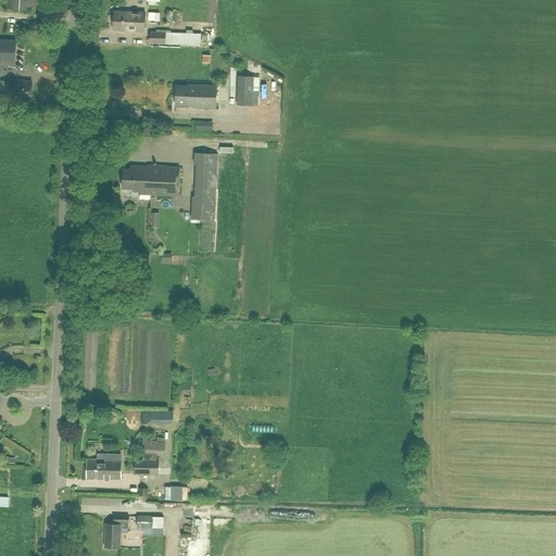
[(35,11),(36,0),(4,0),(4,9),(35,11)]
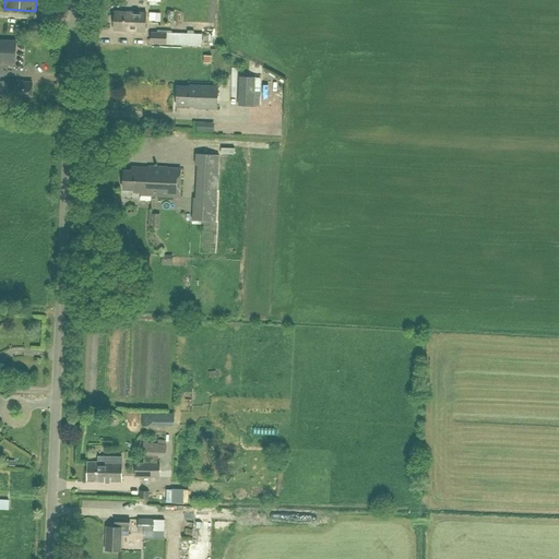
[(145,32),(146,13),(115,11),(114,30),(145,32)]
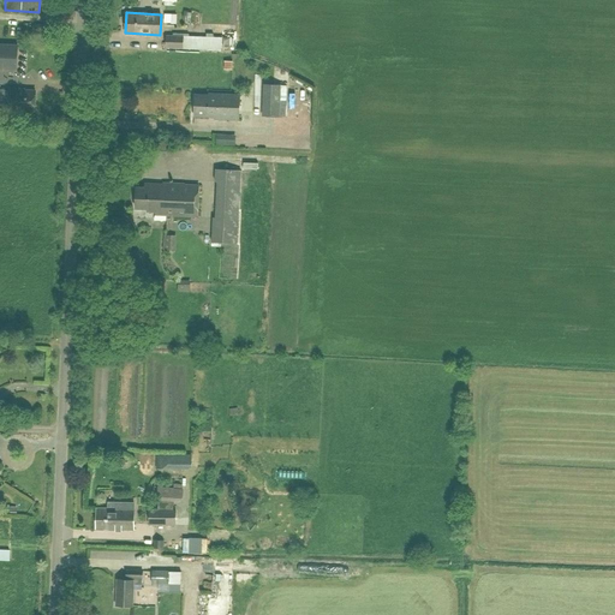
[(204,37),(201,36),(184,35),(166,35),(166,48),(184,48),(204,49),(204,48),(219,48),(220,37),(204,37)]
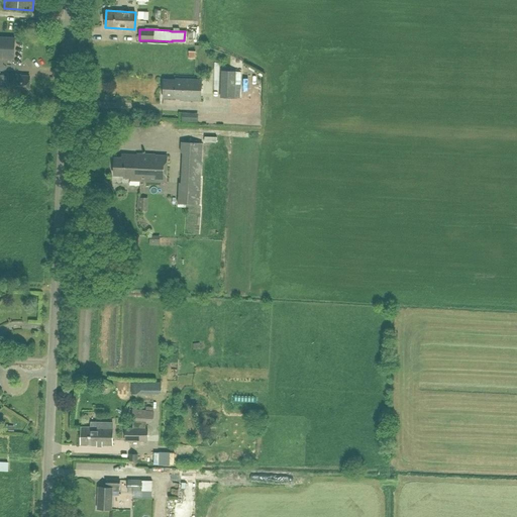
[(5,38),(4,59),(14,59),(15,38),(5,38)]
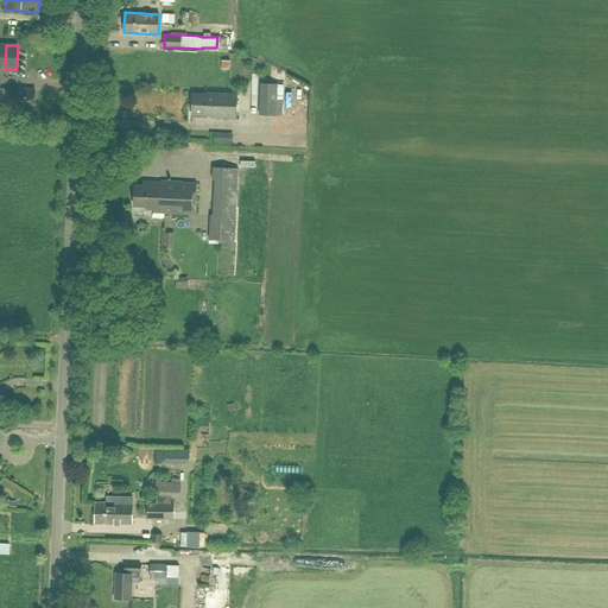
[(277,115),(278,84),(260,83),(259,114),(277,115)]
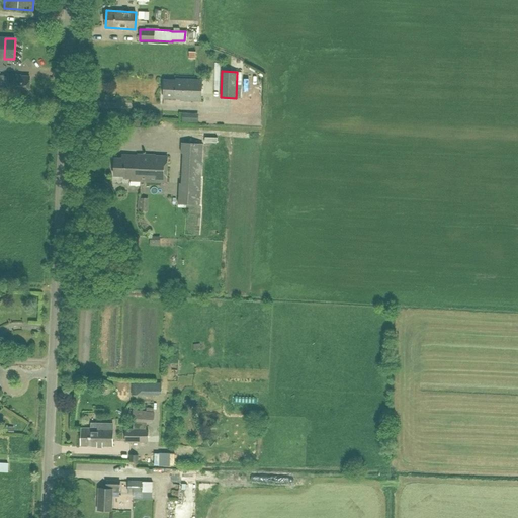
[(29,93),(29,77),(16,76),(16,75),(7,75),(7,85),(0,84),(0,90),(6,91),(6,93),(18,93),(18,92),(29,93)]
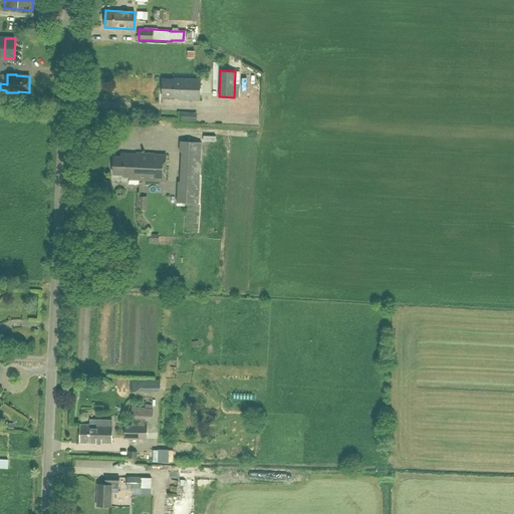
[(200,100),(201,79),(175,77),(174,79),(163,78),(162,97),(179,97),(179,99),(200,100)]
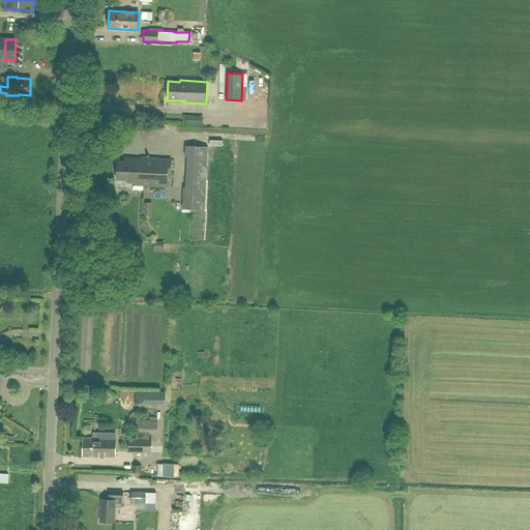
[(204,209),(207,146),(185,146),(185,156),(187,156),(185,187),(183,187),(182,209),(204,209)]
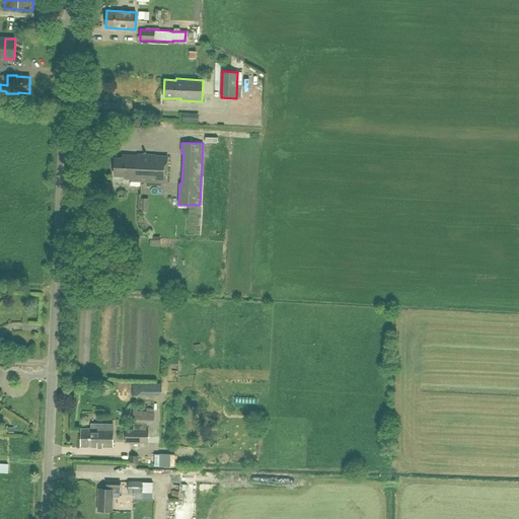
[(166,182),(167,155),(130,154),(130,155),(125,154),(125,158),(116,158),(115,175),(124,176),(124,178),(131,178),(131,181),(166,182)]
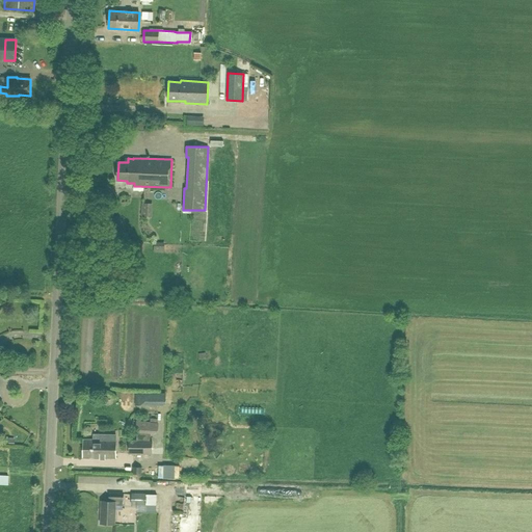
[(151,219),(141,228),(148,235),(157,227),(151,219)]
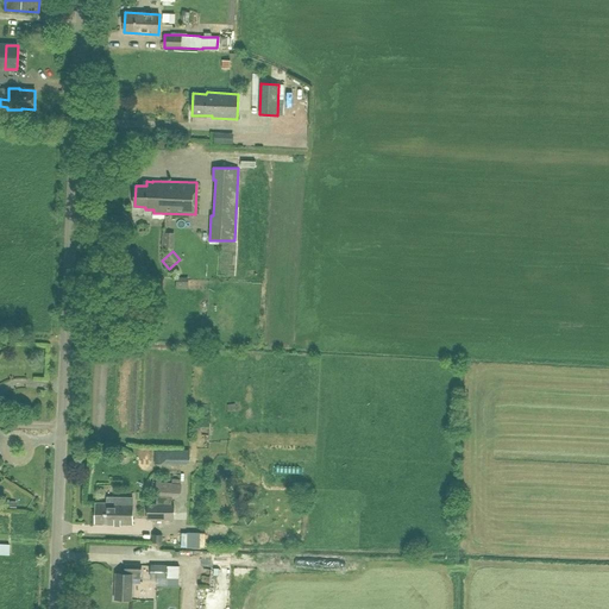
[(189,451),(157,450),(157,465),(188,466),(189,451)]
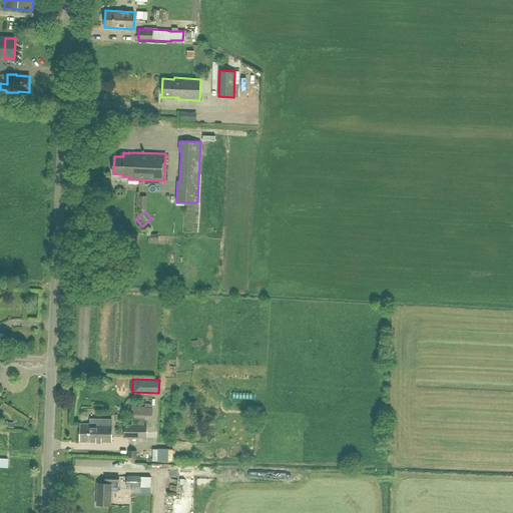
[(151,417),(151,408),(132,406),(131,415),(151,417)]
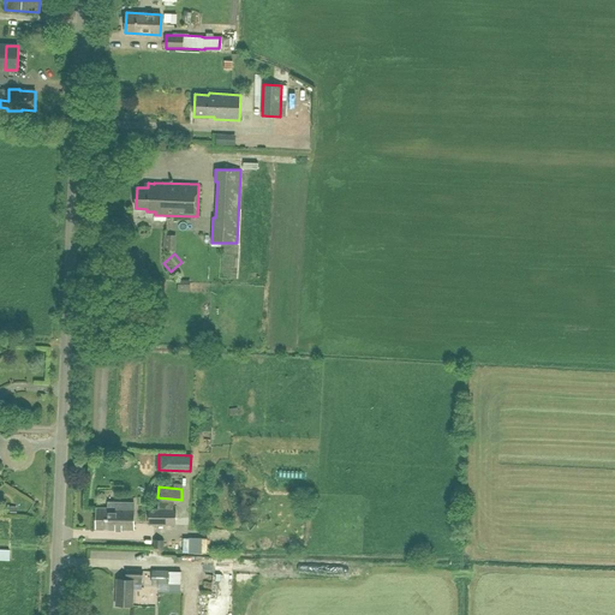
[(133,530),(133,509),(135,503),(107,502),(107,508),(96,508),(96,529),(133,530)]
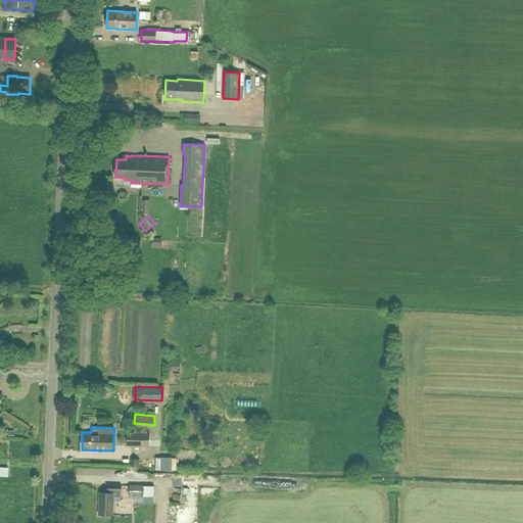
[(149,446),(149,433),(127,432),(127,446),(149,446)]
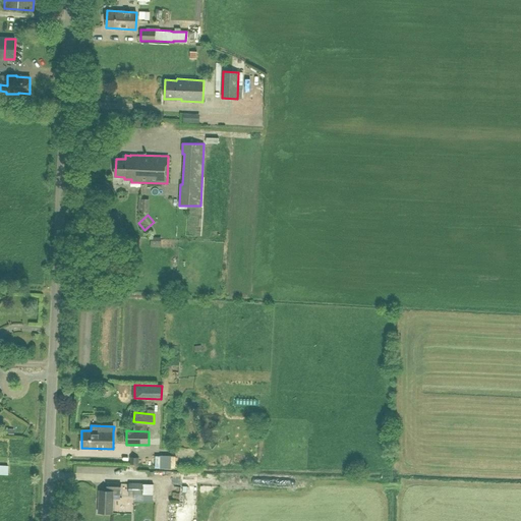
[(143,495),(153,495),(153,484),(143,483),(129,483),(128,495),(143,495)]
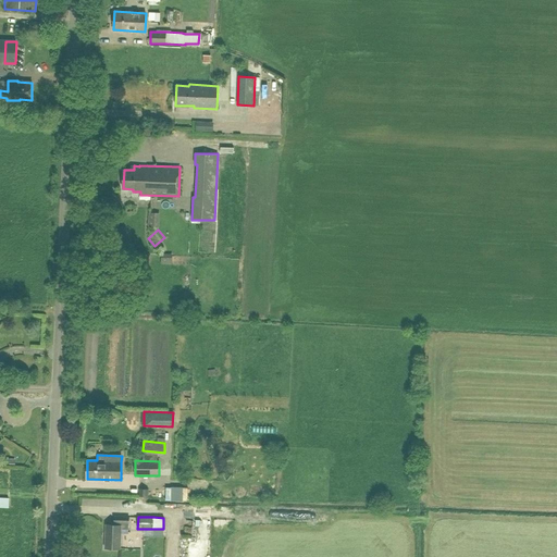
[(120,549),(121,525),(106,524),(104,548),(120,549)]
